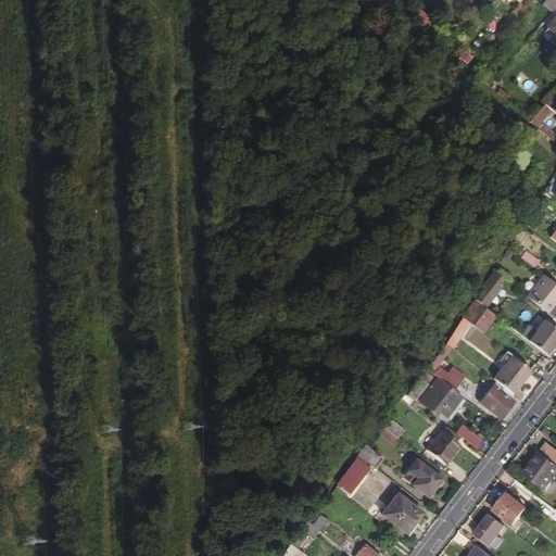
[(552,11),(555,5),(555,0),(539,0),(543,3),(540,7),(548,13),(551,11),(552,11)]
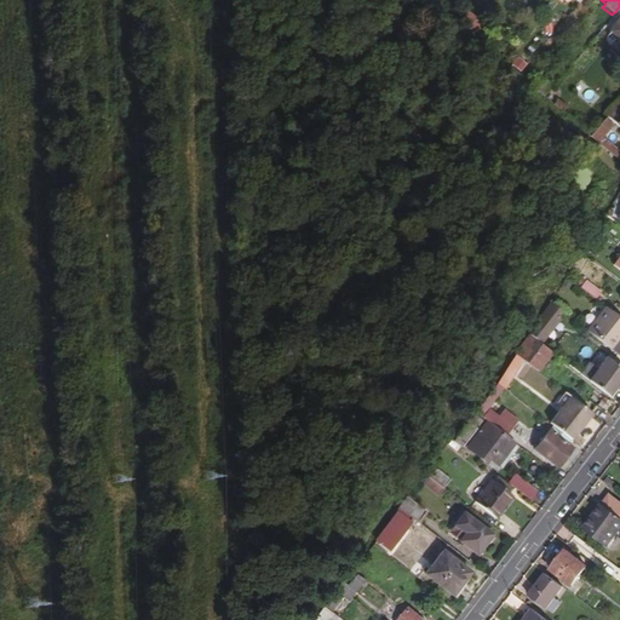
[(554,104),(562,112),(567,107),(558,98),(554,104)]
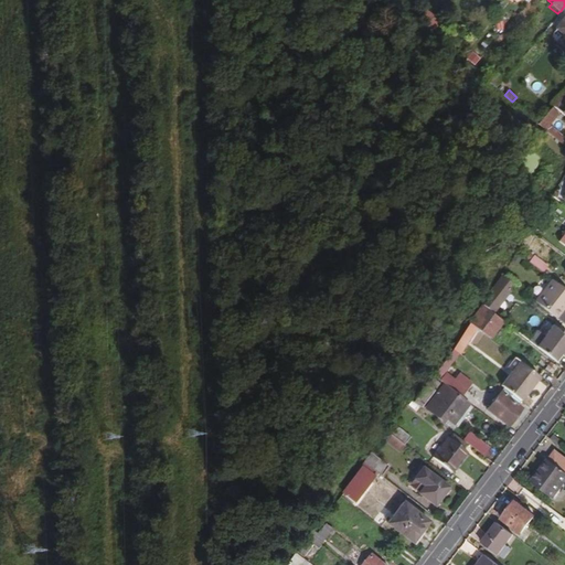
[(564,91),(553,105),(564,115),(564,91)]
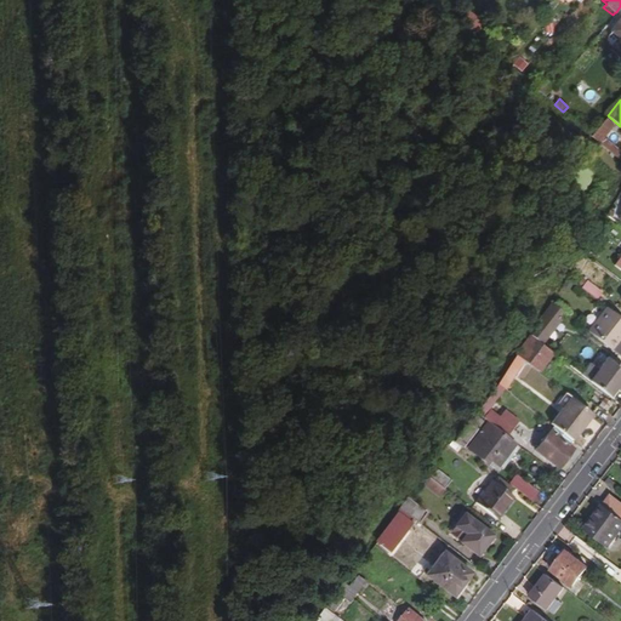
[(592,137),(598,141),(613,124),(607,119),(592,137)]
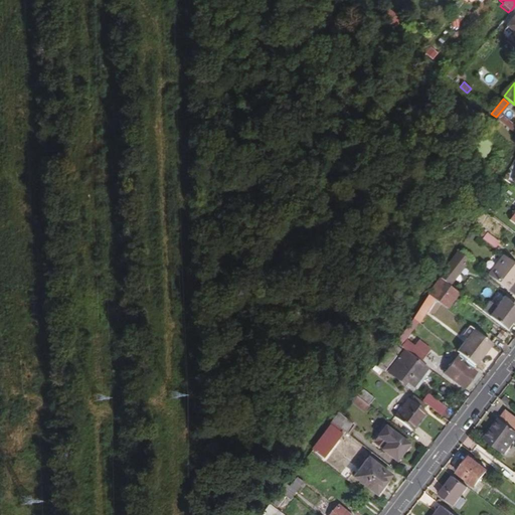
[(499,120),(512,131),(514,128),(514,126),(502,116),(499,120)]
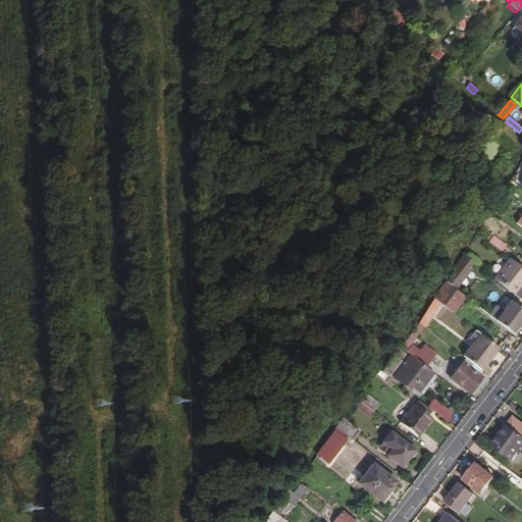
[(488,243),(502,253),(507,246),(493,236),(488,243)]
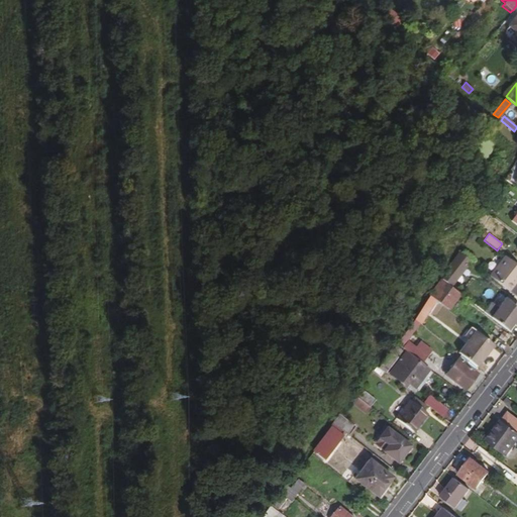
[(458,252),(451,265),(453,267),(443,281),(447,284),(451,279),(456,283),(468,268),(462,264),(467,259),(458,252)]
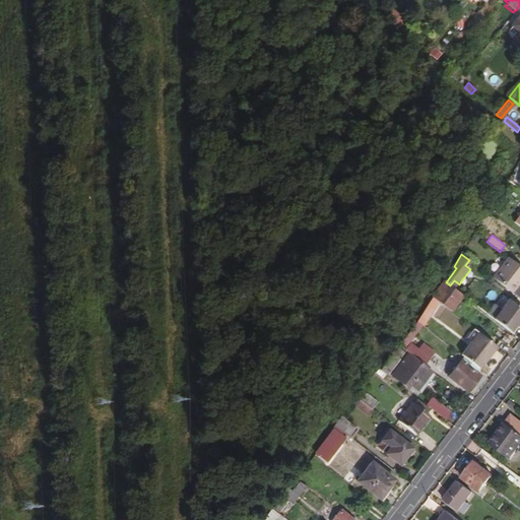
[(519,266),(508,258),(493,277),(512,293),(519,298),(519,286),(517,285),(519,281),(519,266)]
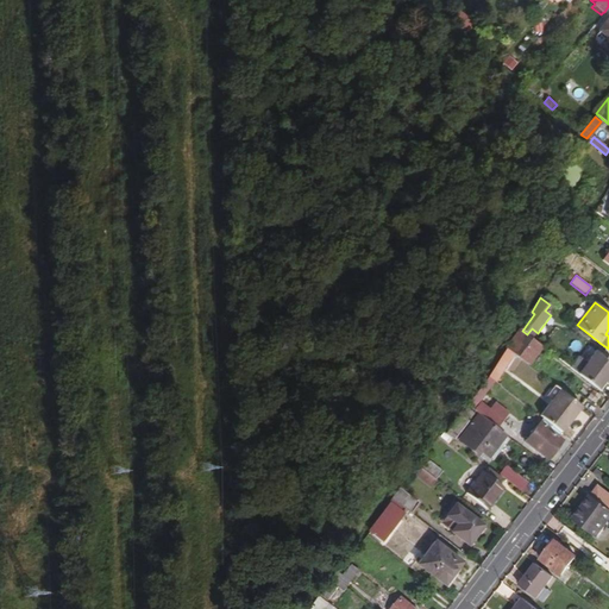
[(542,346),(537,341),(527,334),(522,331),(519,328),(506,349),(514,355),(527,365),(542,346)]
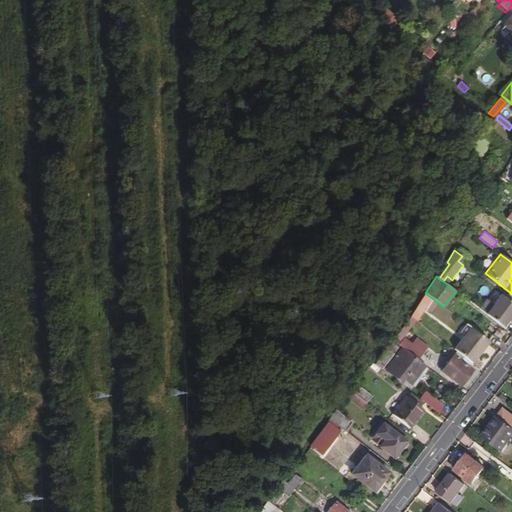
[(425,293),(410,315),(416,320),(417,321),(432,298),(425,293)]
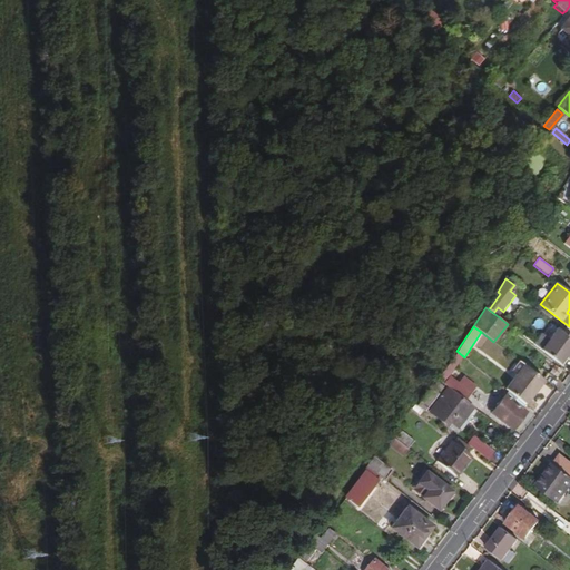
[(532,343),(559,364),(569,350),(569,336),(559,327),(548,341),(540,334),(532,343)]
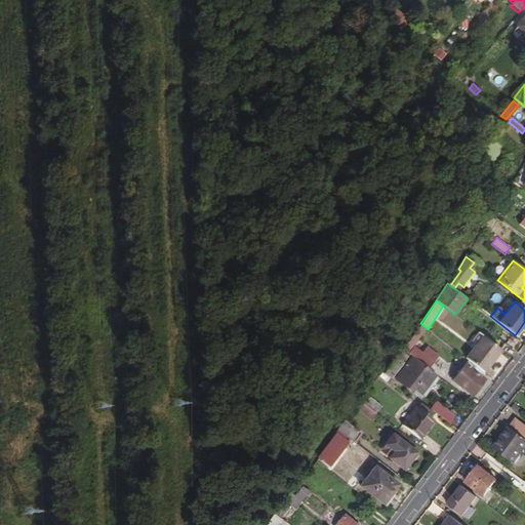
[(422,354),(412,347),(427,328),(420,323),(402,348),(408,353),(409,354),(412,356),(428,368),(439,355),(428,347),(422,354)]
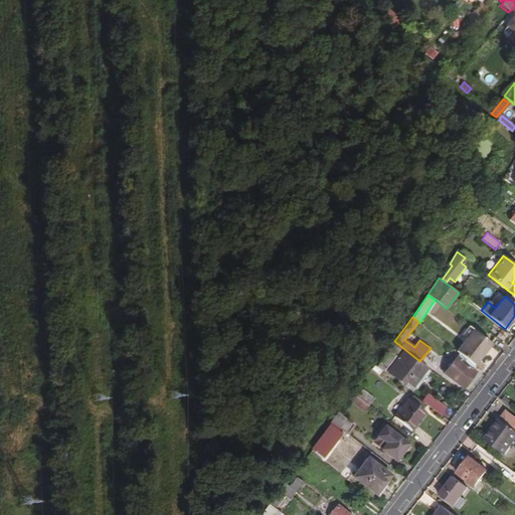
[(474,330),(457,351),(460,354),(475,364),(491,343),(474,330)]
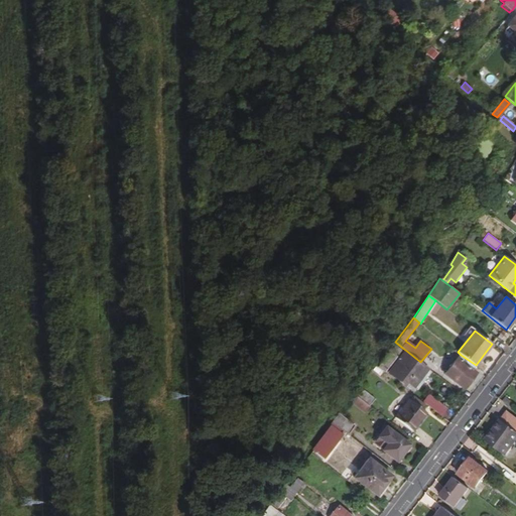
[(500,345),(508,335),(503,331),(495,341),(500,345)]
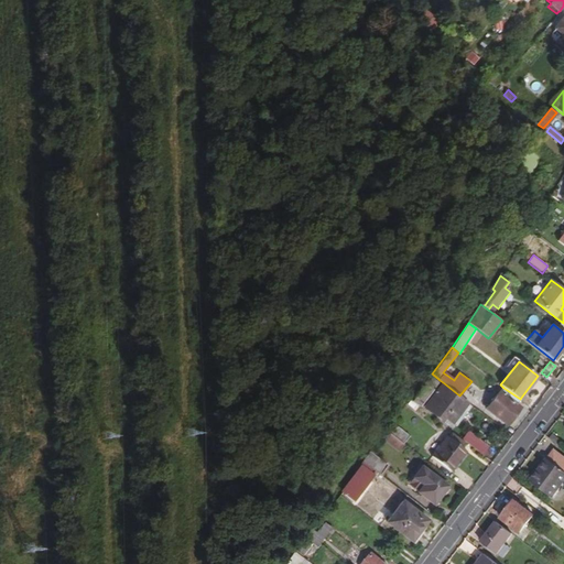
[(432,373),(412,401),(420,407),(440,380),(438,379),(432,373)]
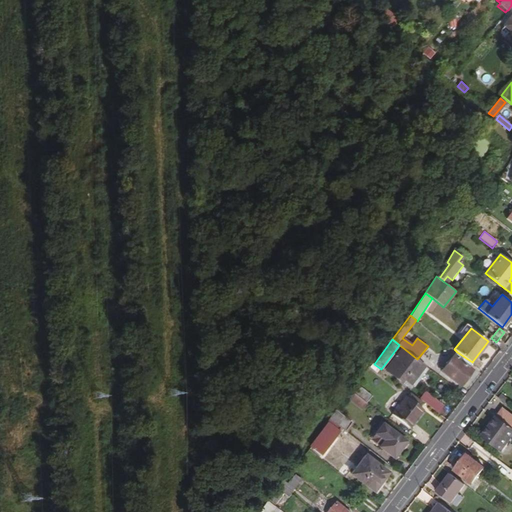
[(411,384),(425,366),(402,349),(386,370),(402,382),(405,379),(411,384)]
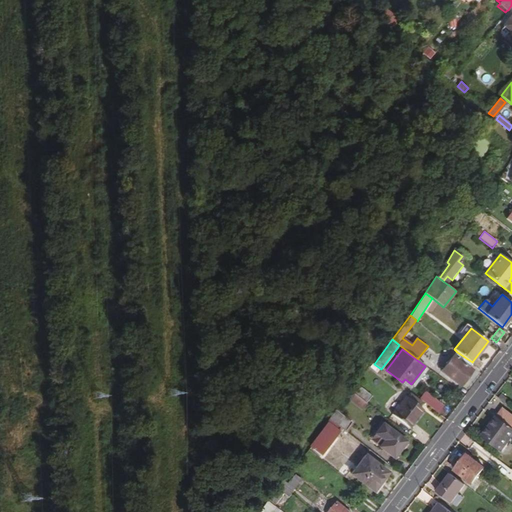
[(454,356),(442,371),(461,386),(472,370),(468,367),(472,363),(472,362),(457,352),(454,356)]
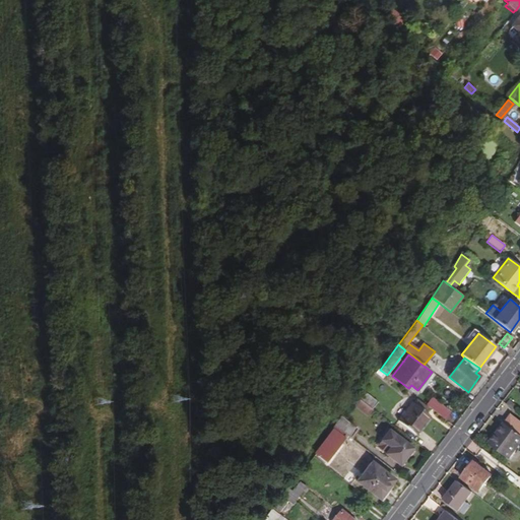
[(435,375),(432,372),(417,390),(421,392),(435,375)]
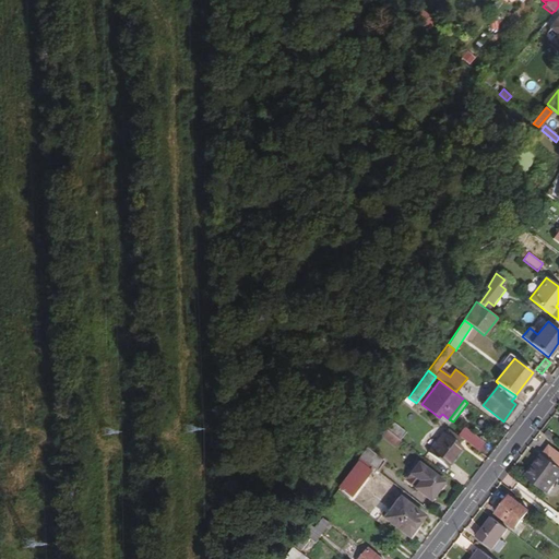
[(445,423),(449,419),(442,414),(439,417),(445,423)]
